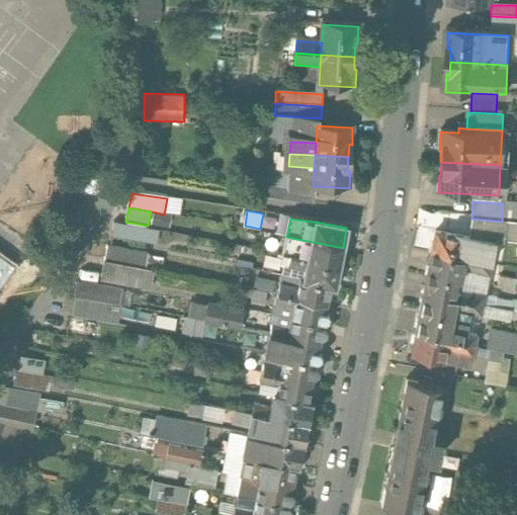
[(116,222),(110,243),(125,247),(127,242),(155,249),(159,232),(116,222)]
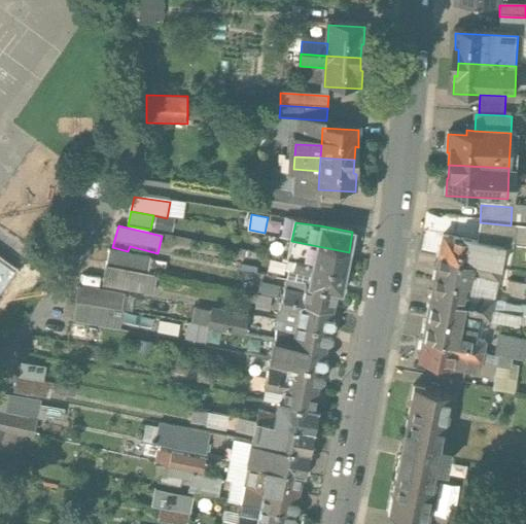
[(525,228),(515,226),(514,240),(525,241),(525,228)]
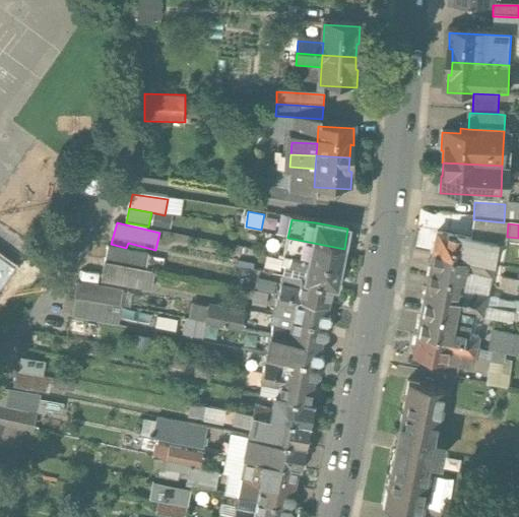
[(469,241),(438,234),(433,255),(465,262),(467,252),(469,241)]
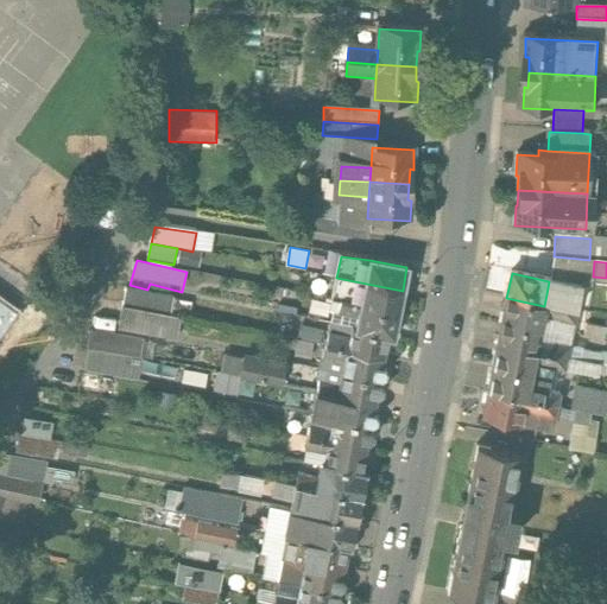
[(403,291),(336,278),(332,300),(340,303),(360,306),(398,313),(403,291)]
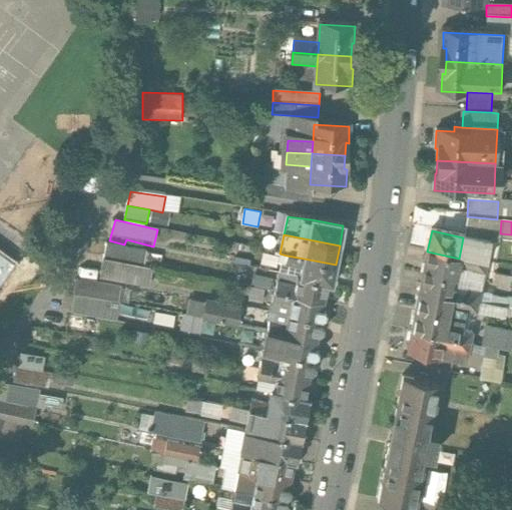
[(150,290),(158,253),(108,241),(100,278),(150,290)]
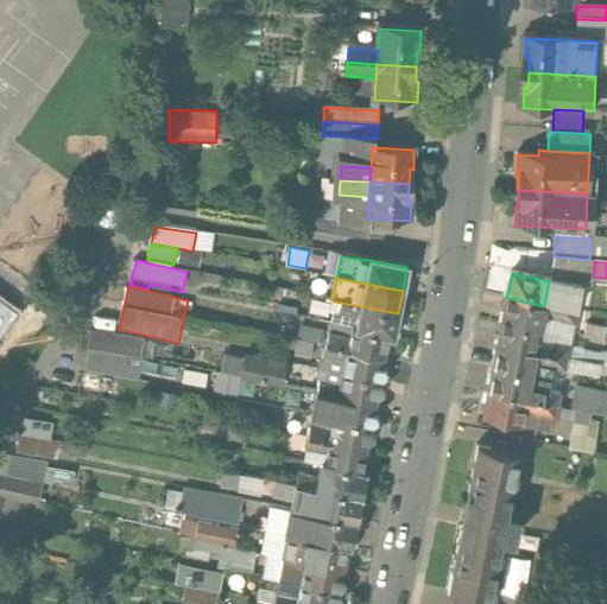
[(299,297),(285,294),(283,312),(297,312),(299,297)]
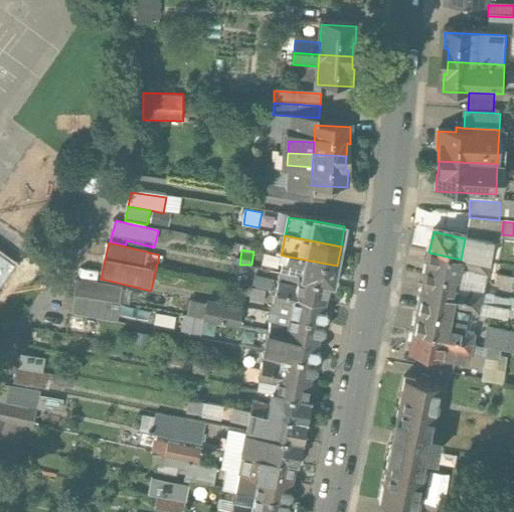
[(490,254),(463,249),(461,260),(488,265),(490,254)]
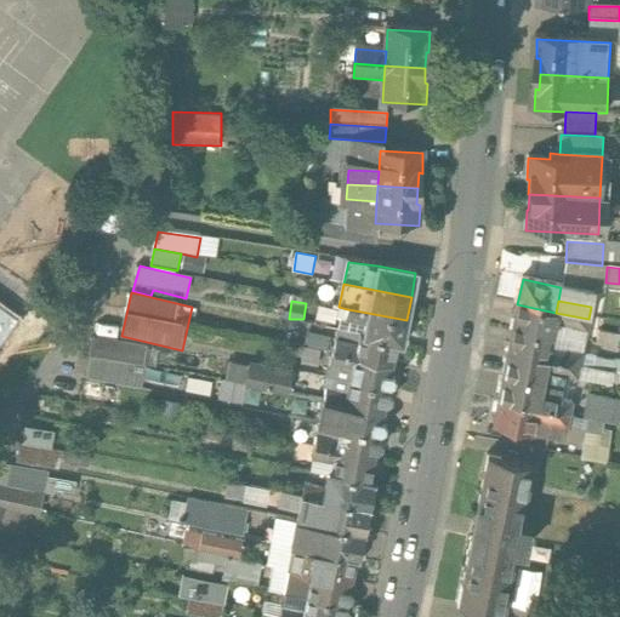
[(556,313),(517,304),(512,329),(551,337),(553,325),(556,313)]
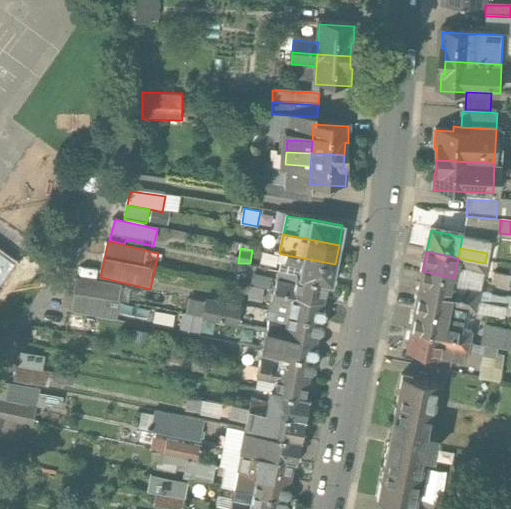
[(303,258),(286,255),(284,263),(302,267),(303,258)]
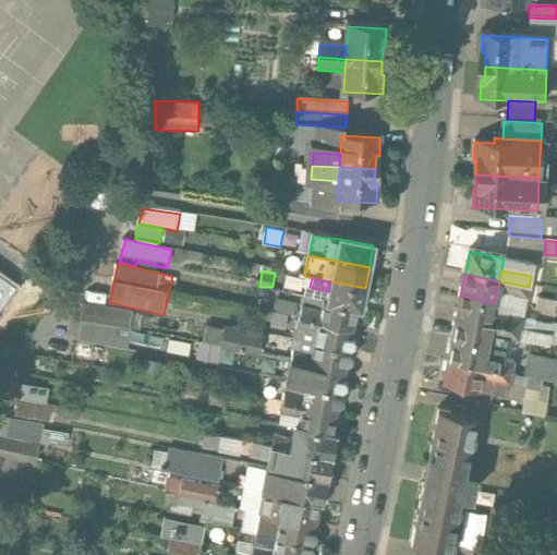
[(365,288),(330,281),(329,291),(327,302),(326,303),(361,310),(365,288)]
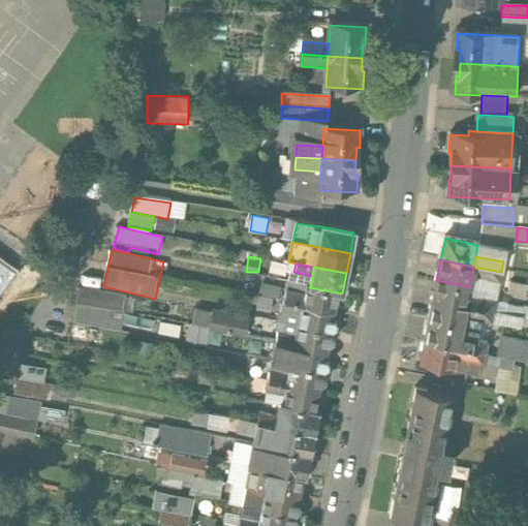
[(501,272),(473,267),(471,277),(499,282),(501,272)]
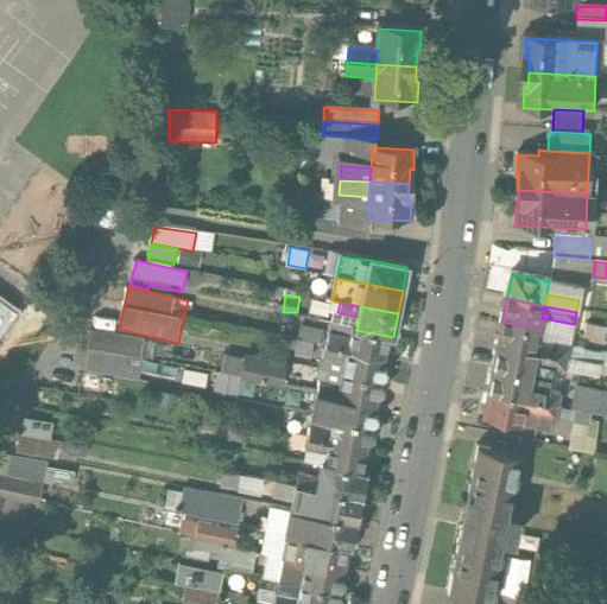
[(539,330),(501,322),(497,345),(535,354),(537,342),(539,330)]
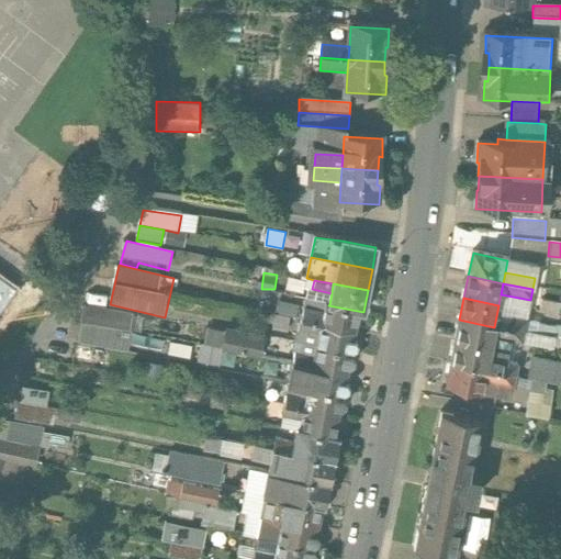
[(363,312),(328,305),(329,304),(325,303),(322,316),(321,326),(355,333),(358,313),(362,313),(363,312)]
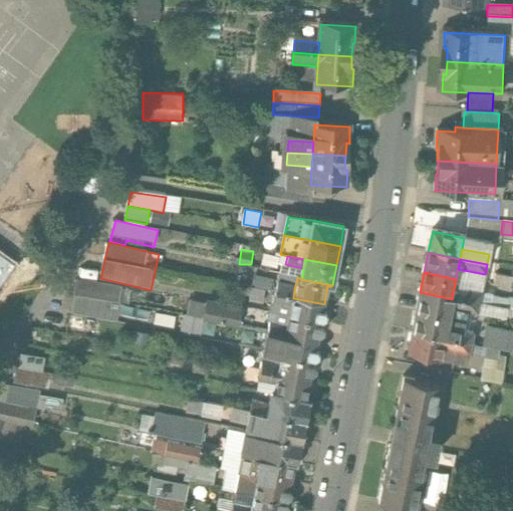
[(66,293),(62,312),(117,322),(123,287),(77,278),(74,294),(66,293)]
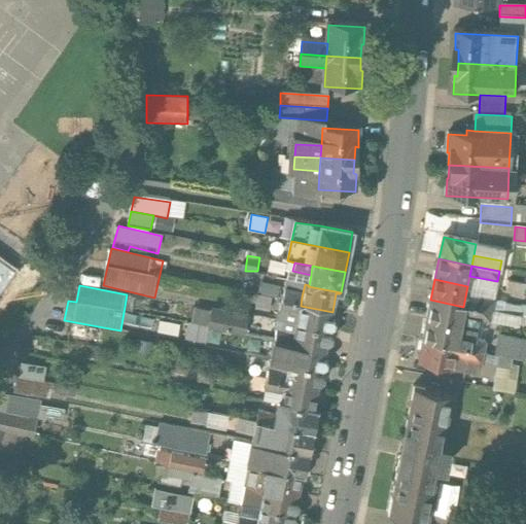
[(260,285),(258,307),(268,308),(271,286),(260,285)]
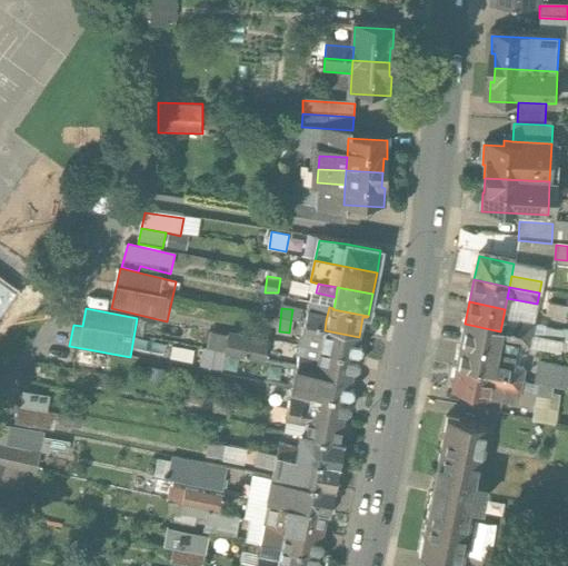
[(326,320),(307,316),(305,326),(325,330),(326,320)]
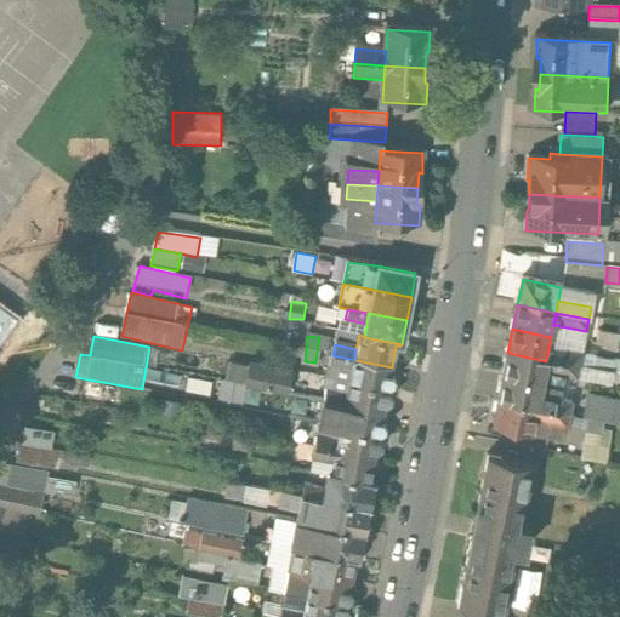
[(581,355),(549,349),(546,361),(579,367),(581,355)]
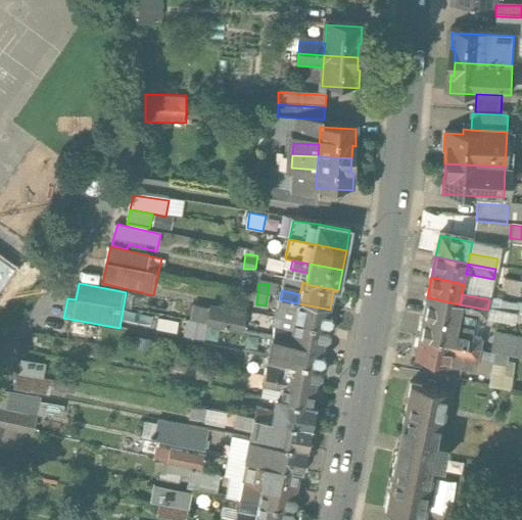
[(460,304),(427,297),(423,318),(456,325),(458,315),(460,304)]
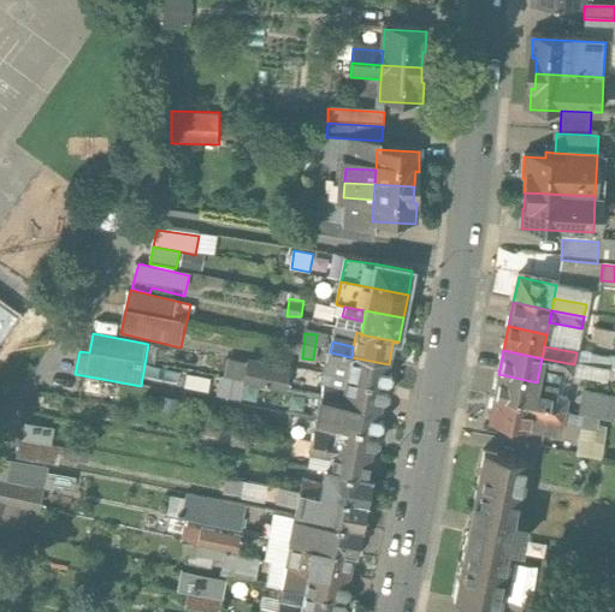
[(352,357),(330,352),(327,364),(349,368),(352,357)]
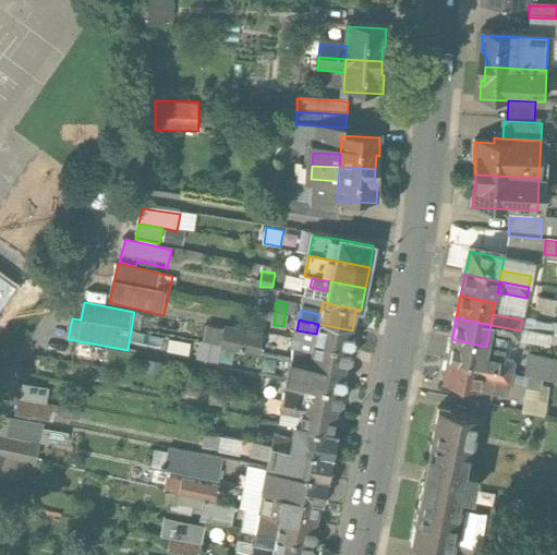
[(205,321),(197,359),(219,364),(223,347),(261,354),(265,334),(205,321)]
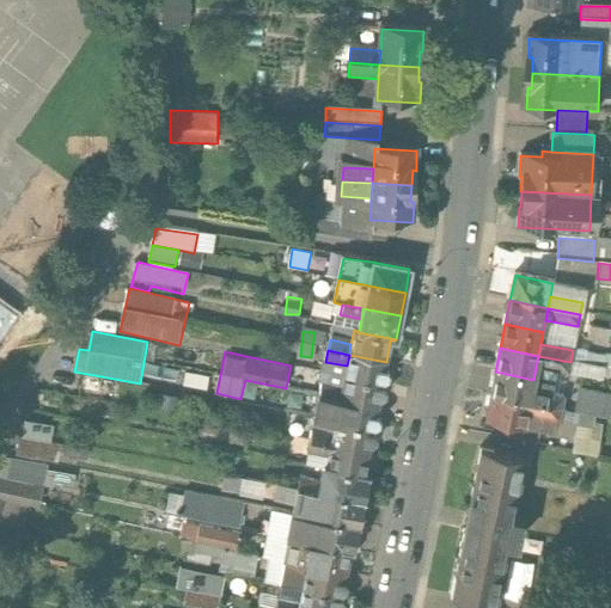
[(386,362),(349,355),(347,366),(344,378),(382,385),(382,382),(388,380),(389,374),(384,369),(386,362)]
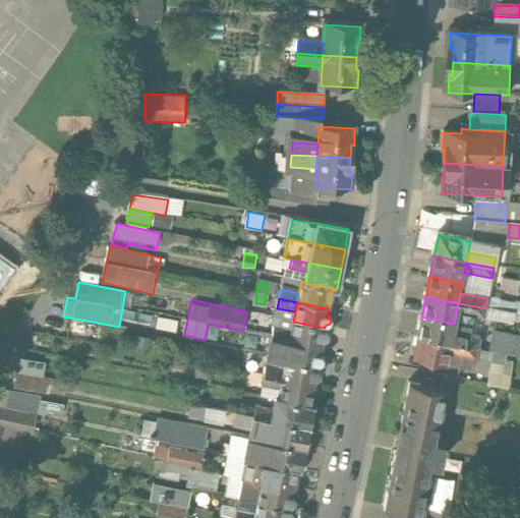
[(485,308),(458,303),(456,313),(483,319),(485,308)]
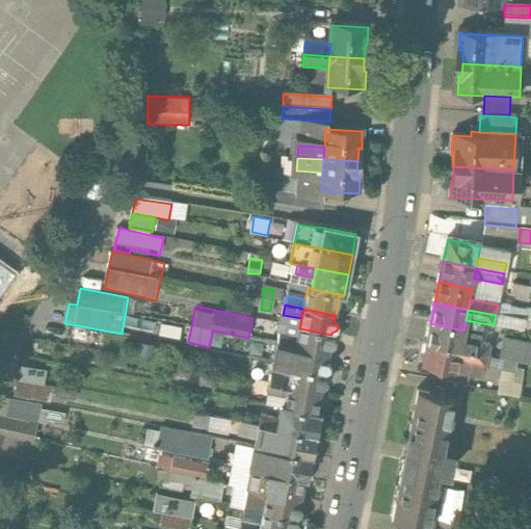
[(463,331),(430,323),(426,344),(459,351),(461,341),(463,331)]
